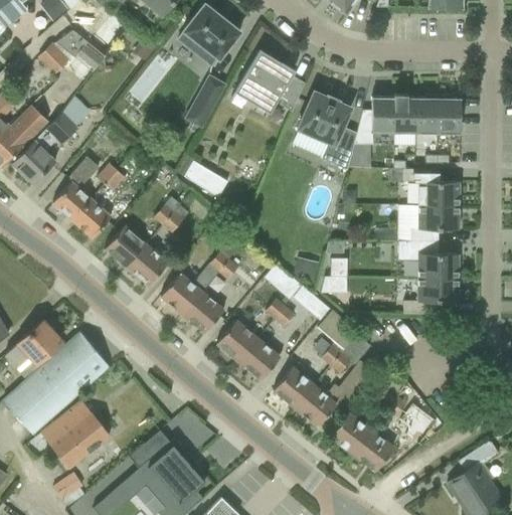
[(0,0),(0,20),(6,28),(28,9),(20,0),(0,0)]
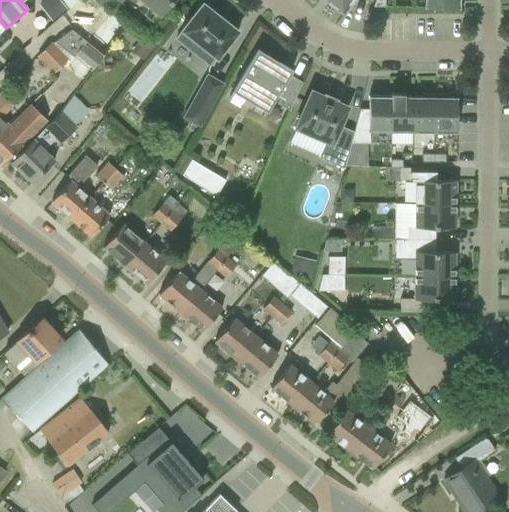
[(60,0),(46,0),(43,3),(55,18),(68,9),(60,0)]
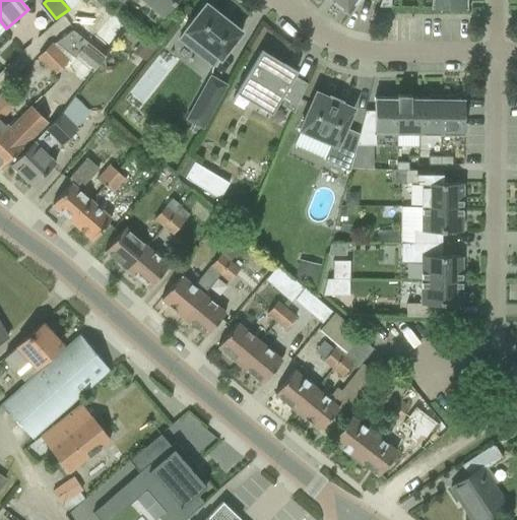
[(119,0),(124,4),(127,0),(144,0),(164,16),(178,0),(119,0)]
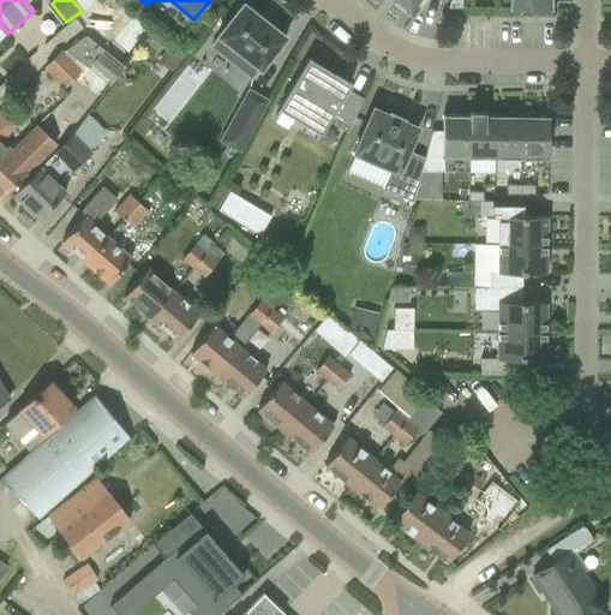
[(397,0),(396,3),(408,11),(412,7),(420,13),(429,0),(397,0)]
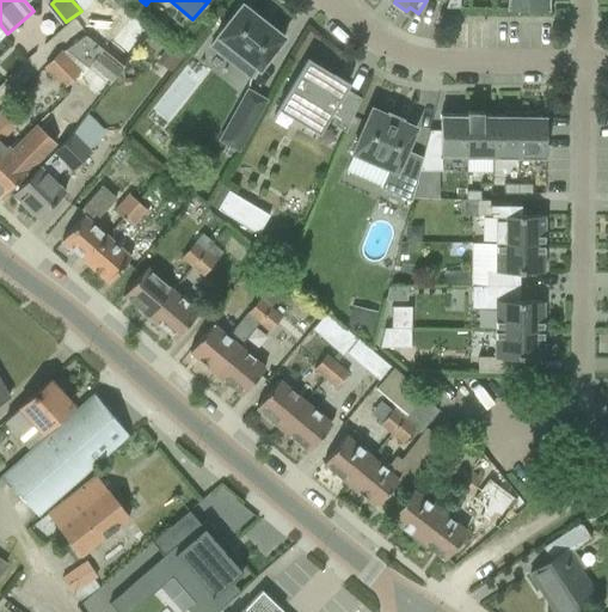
[(108,1),(99,12),(117,26),(126,16),(108,1)]
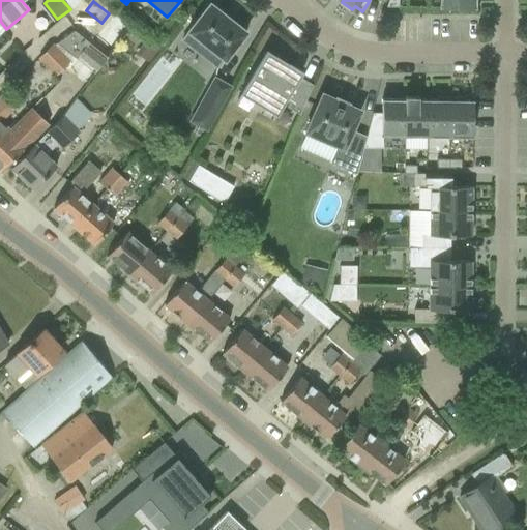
[(249,33),(211,3),(188,32),(189,32),(183,40),(200,54),(206,46),(226,61),(249,33)]
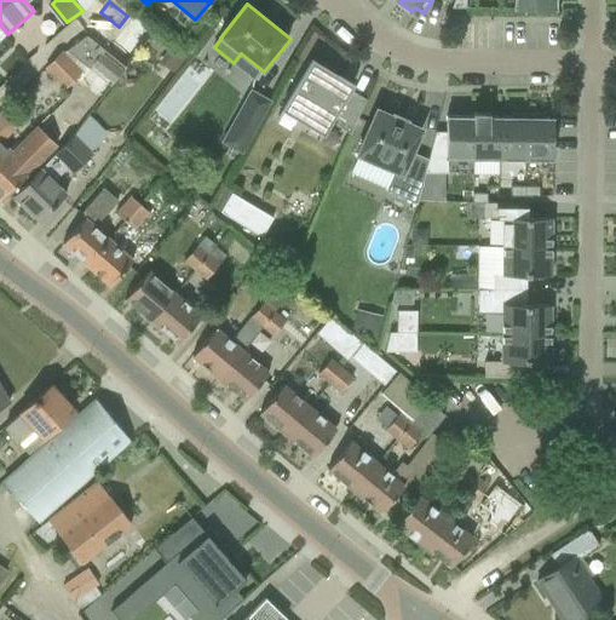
[(104,51),(90,68),(88,70),(111,89),(147,44),(125,26),(105,50),(104,51)]
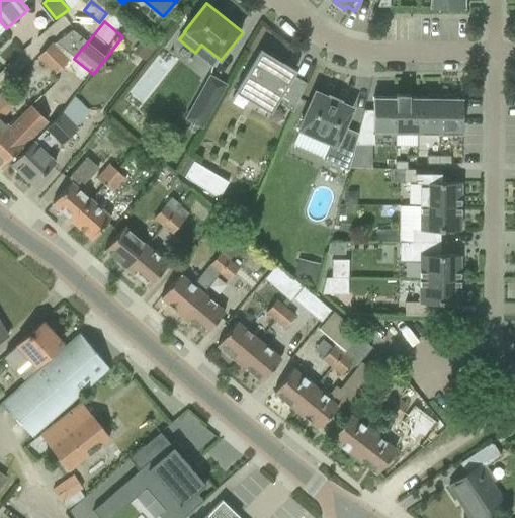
[(73,30),(57,42),(75,57),(87,42),(88,41),(73,30)]
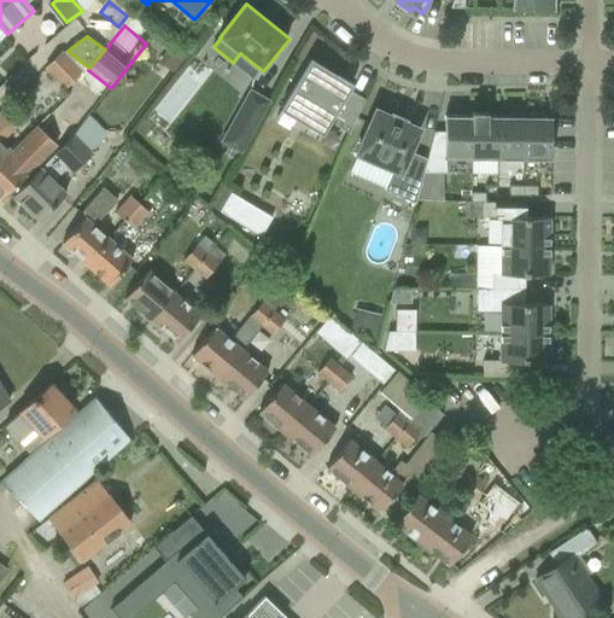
[(159,63),(175,74),(187,58),(171,47),(159,63)]
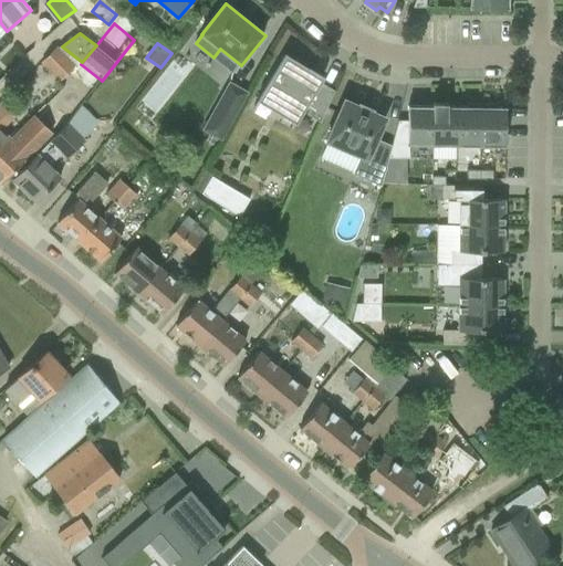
[(76,65),(58,46),(41,63),(61,82),(76,65)]
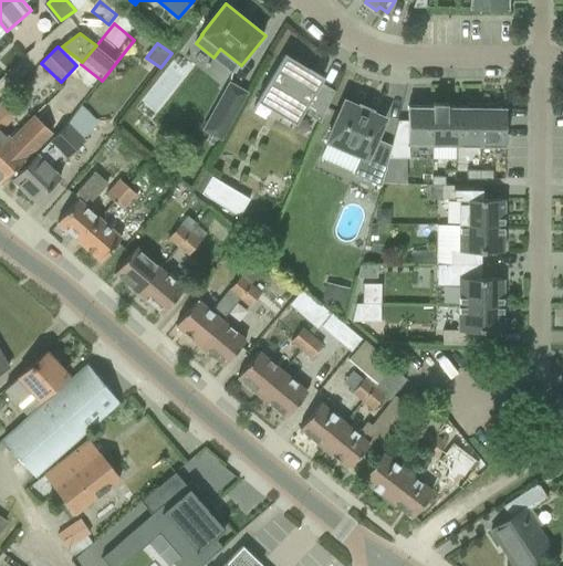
[(335,91),(283,59),(259,101),(298,124),(306,108),(311,111),(309,114),(322,123),(335,91)]
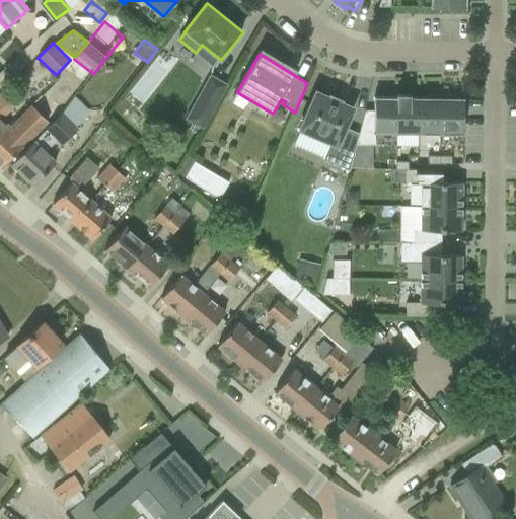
[(188,119),(204,128),(227,85),(212,76),(188,119)]
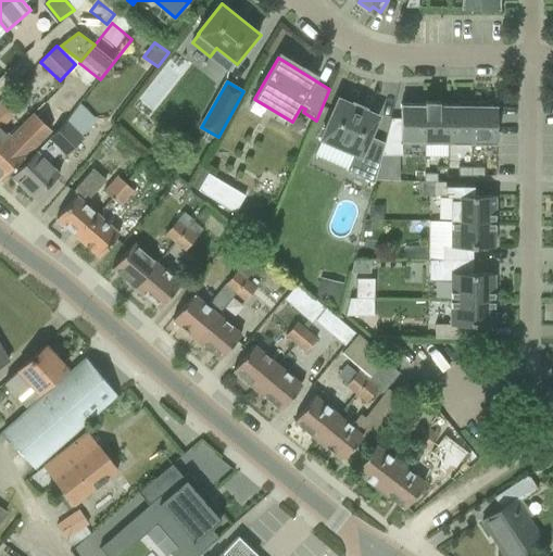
[(5,98),(0,103),(0,149),(12,137),(2,128),(20,110),(5,98)]
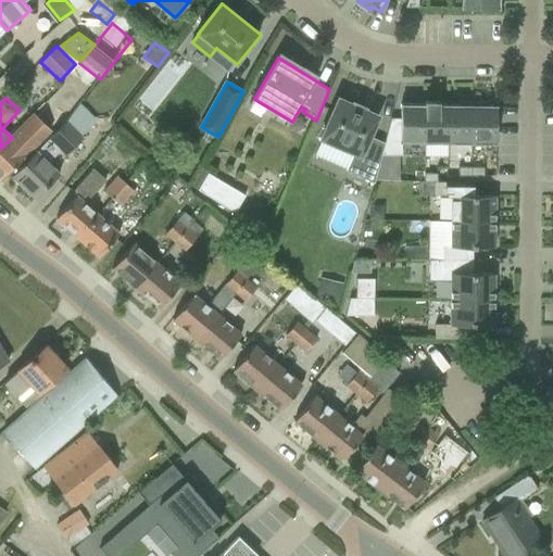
[(339,99),(322,139),(355,153),(348,171),(376,184),(382,155),(386,143),(371,136),(379,116),(365,110),(366,109),(354,103),(353,105),(339,99)]
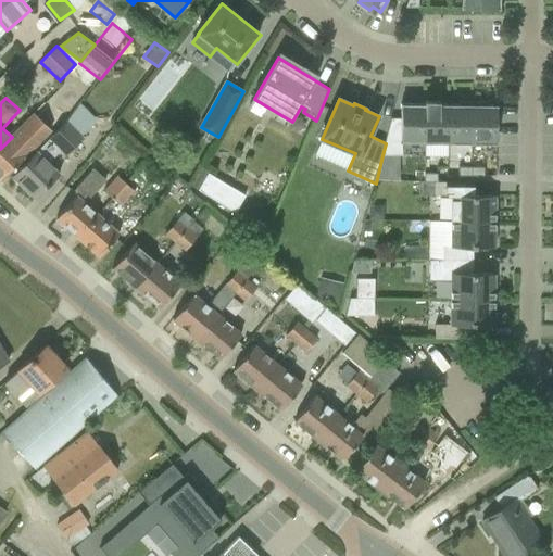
[(426,104),(426,142),(450,143),(450,105),(440,105),(440,101),(426,101),(426,104)]
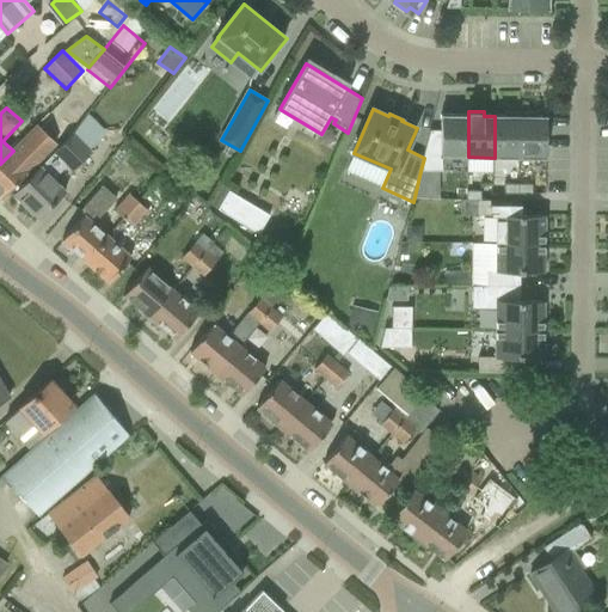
[(495,116),(495,158),(520,158),(521,112),(505,112),(505,116),(495,116)]
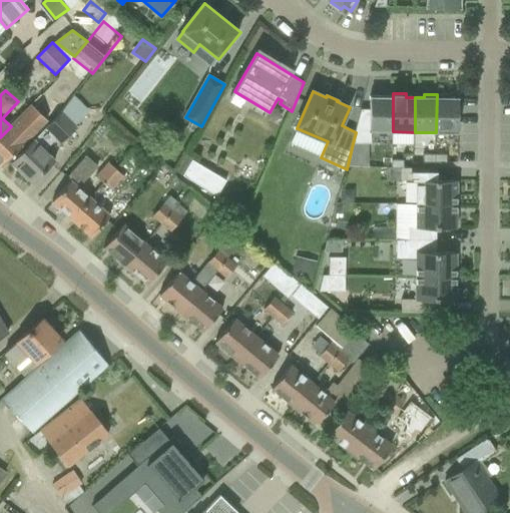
[(437,94),(436,132),(459,132),(459,97),(450,97),(450,94),(437,94)]
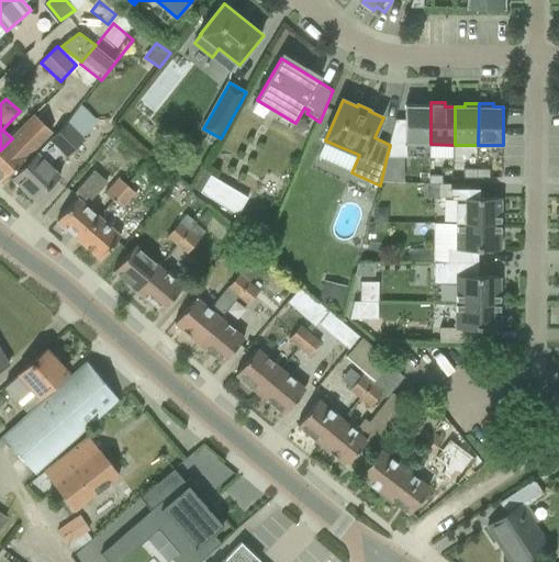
[(37,154),(29,163),(13,178),(37,201),(60,178),(48,166),(63,152),(68,157),(84,142),(82,141),(99,122),(81,105),(67,125),(52,141),(53,141),(38,155),(37,154)]
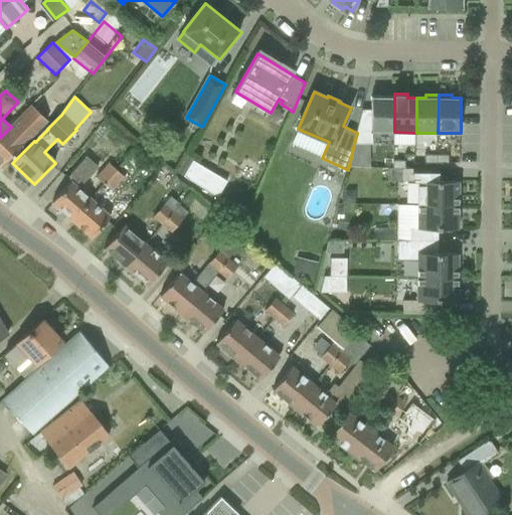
[(357,133),(354,144),(373,144),(373,132),(394,132),(394,97),(372,97),(372,110),(363,110),(357,133)]
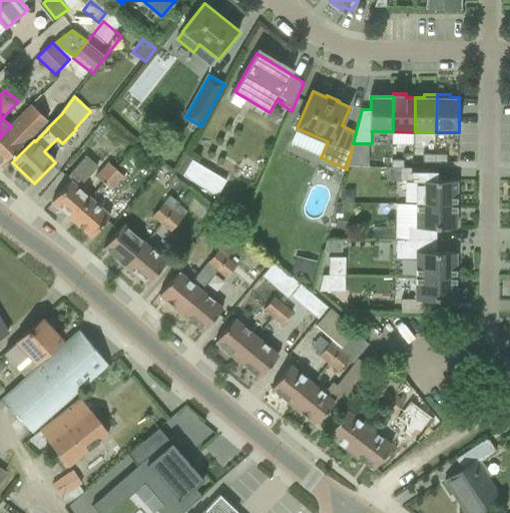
[(11,126),(0,137),(0,165),(2,167),(46,121),(30,106),(11,126)]
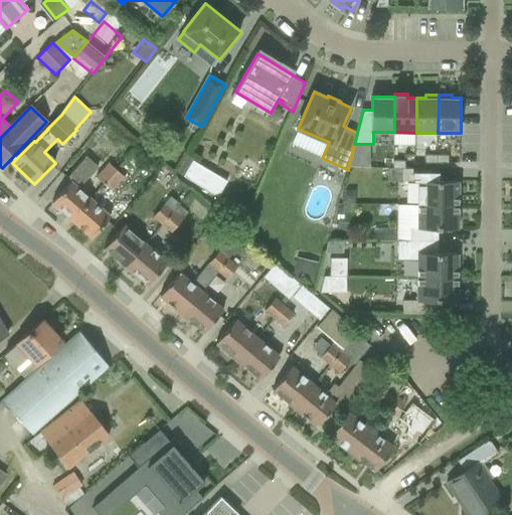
[(173,175),(212,189),(220,169),(181,155),(173,175)]
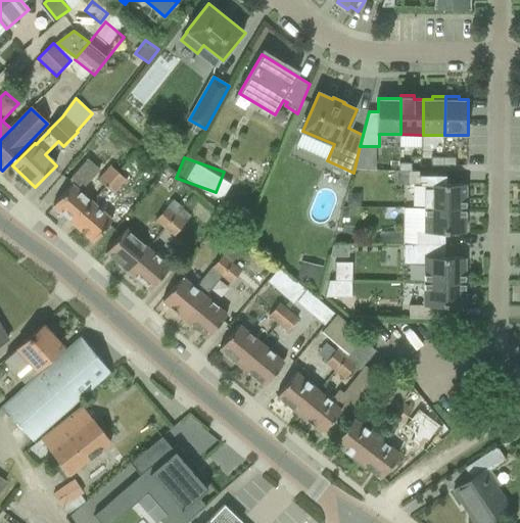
[(432,157),(432,165),(444,165),(444,157),(432,157)]
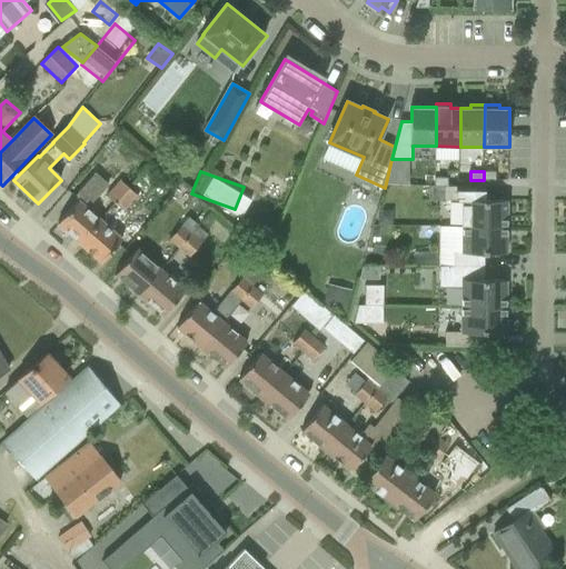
[(484,171),(484,180),(497,180),(497,171),(484,171)]
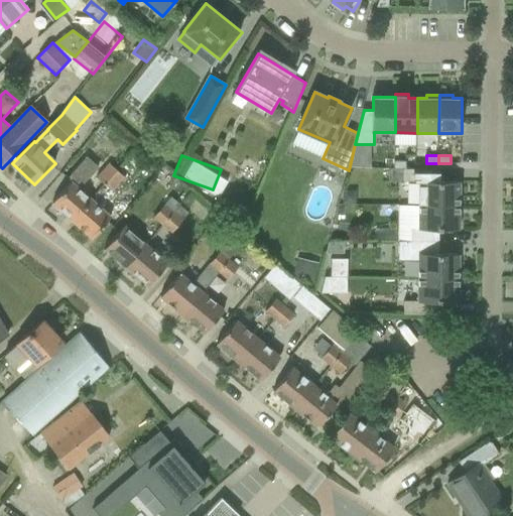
[(53,203),(74,221),(91,201),(80,190),(99,169),(87,158),(68,179),(72,182),(53,203)]
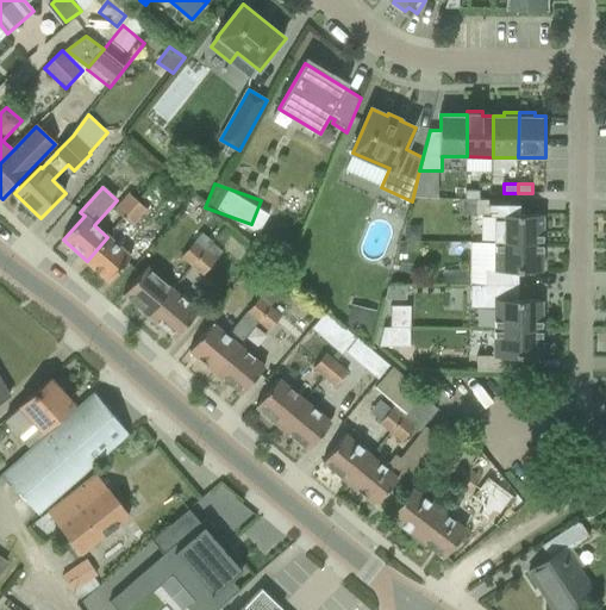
[(114,211),(124,219),(139,203),(130,194),(114,211)]
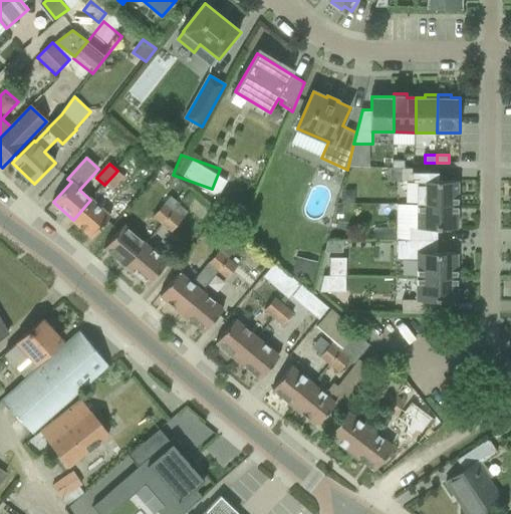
[(403,169),(394,169),(389,169),(389,181),(403,181),(411,181),(419,181),(419,205),(459,205),(459,181),(439,181),(439,169),(405,169),(403,169)]
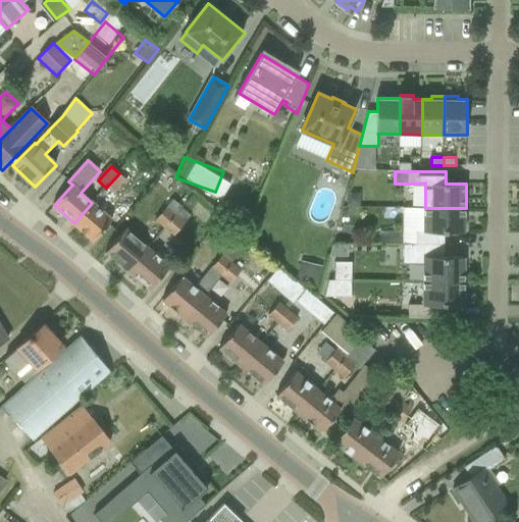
[(119,173),(106,188),(114,196),(127,180),(119,173)]
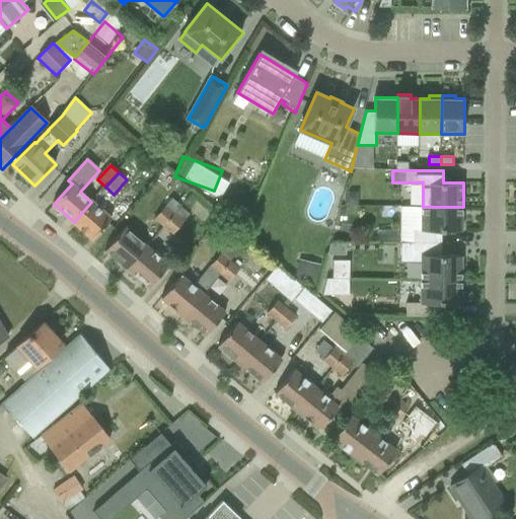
[(91,202),(74,222),(93,239),(112,220),(91,202)]
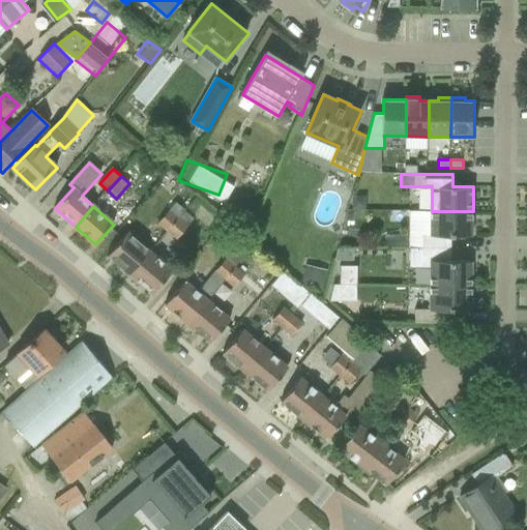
[(179,217),(171,210),(159,225),(168,231),(179,217)]
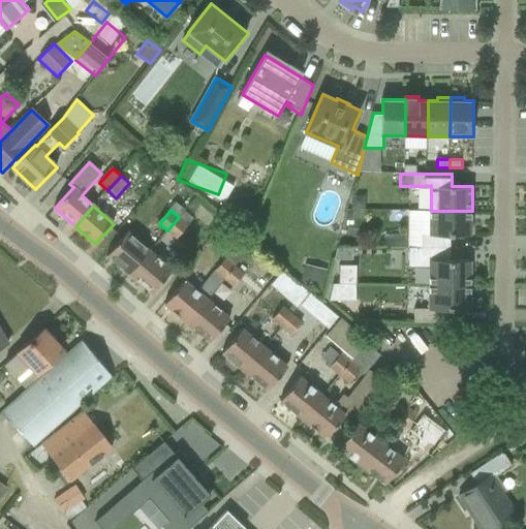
[(179,217),(167,230),(178,240),(195,219),(184,210),(179,217)]
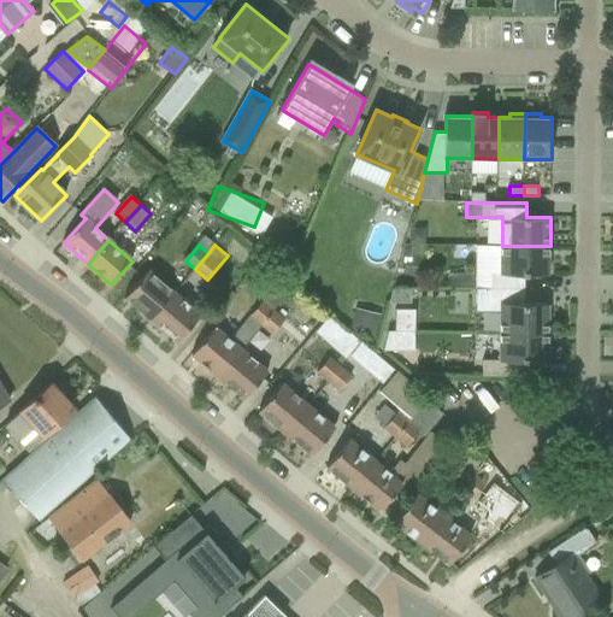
[(491,289),(501,289),(525,289),(525,275),(549,275),(550,246),(502,246),(501,274),(491,274),(491,289)]
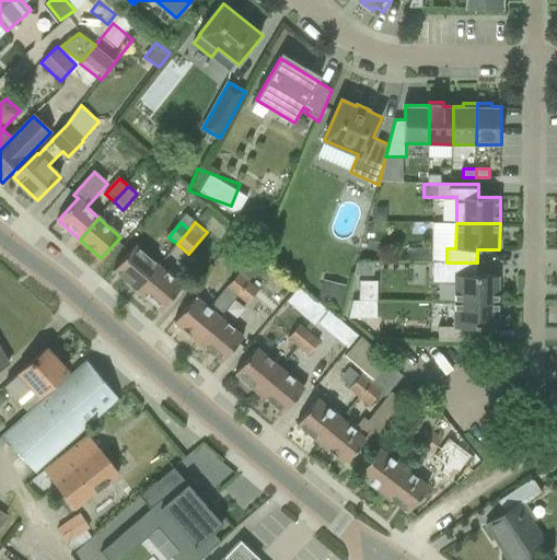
[(135,246),(128,254),(115,270),(138,290),(159,266),(135,246)]
